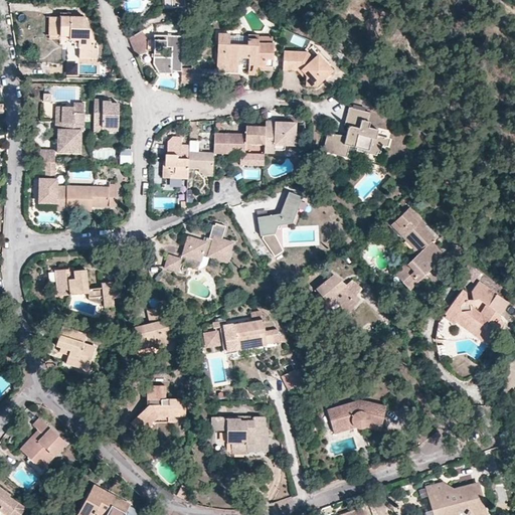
[(171,0),(162,0),(163,12),(172,11),(172,7),(171,0)]
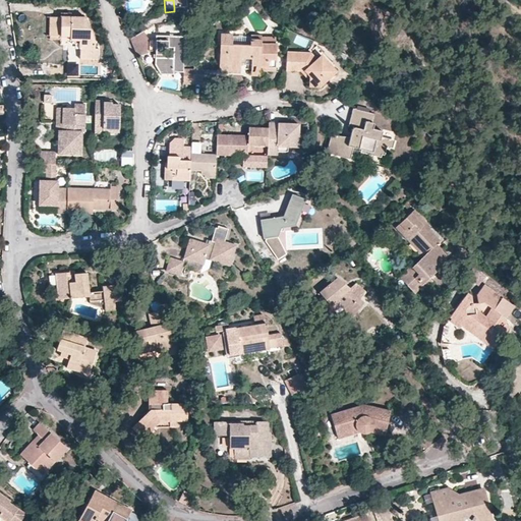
[(96,48),(96,41),(85,16),(71,16),(71,13),(61,12),(61,16),(60,36),(60,40),(70,40),(80,40),(80,48),(80,58),(99,59),(99,48),(96,48)]
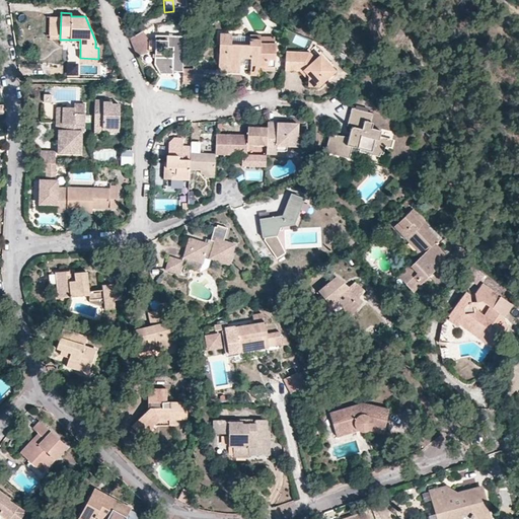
[(61,16),(49,16),(49,35),(60,35),(61,16)]
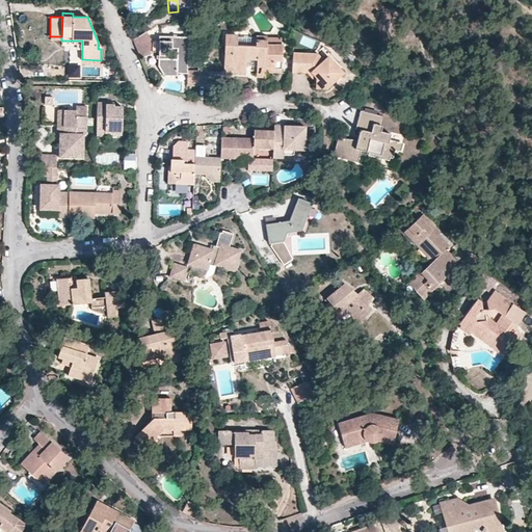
[(135,44),(140,55),(154,50),(159,50),(158,64),(164,74),(177,75),(177,72),(187,73),(187,71),(188,35),(160,35),(159,40),(152,40),(151,37),(135,44)]
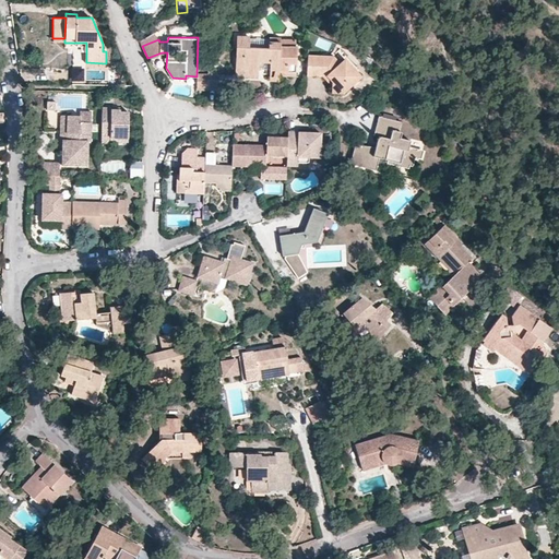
[(259,71),(259,63),(269,63),(269,71),(278,72),(280,47),(280,40),(280,37),(269,37),(269,51),(252,51),(251,79),(259,80),(259,71)]
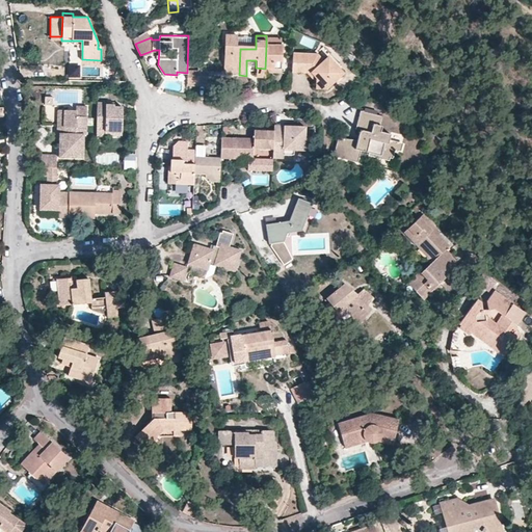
[(227,51),(225,55),(223,57),(223,71),(235,72),(234,75),(239,75),(240,49),(236,49),(236,37),(224,37),(224,49),(227,49),(227,51)]
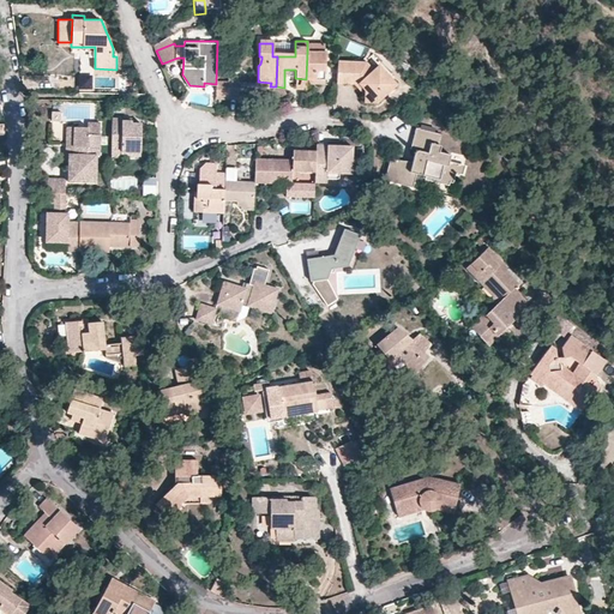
[(306,83),(325,84),(326,53),(324,53),(307,52),(306,79),(306,83)]
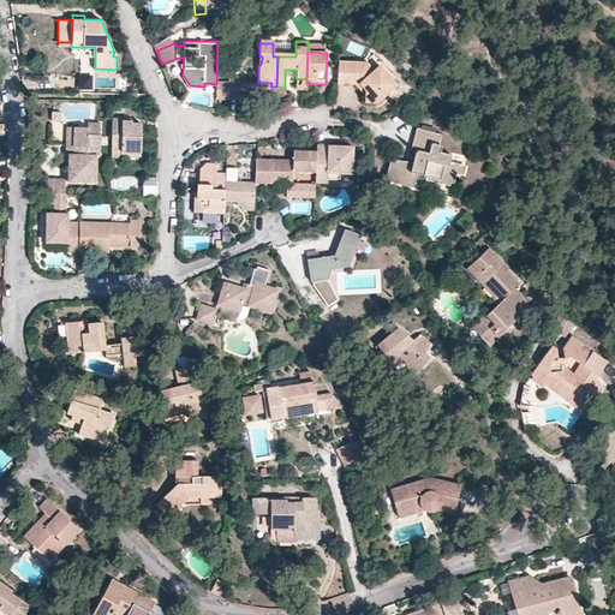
[(336,83),(353,84),(365,95),(365,102),(377,103),(398,83),(380,64),(374,70),(366,63),(338,60),(336,83)]
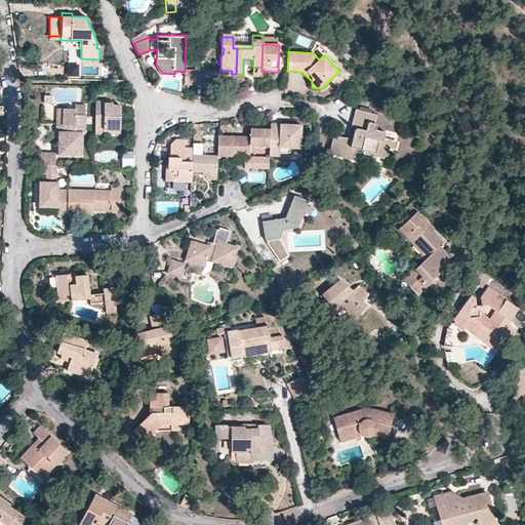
[(261,68),(252,67),(252,75),(261,76),(261,71),(261,68)]
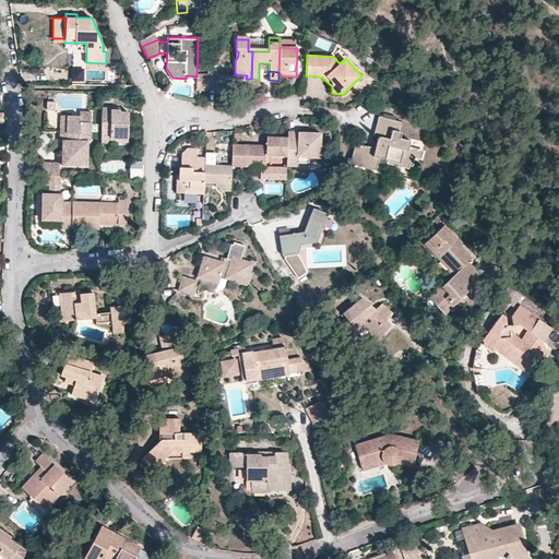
[(207,88),(216,90),(217,74),(207,73),(207,75),(207,88)]
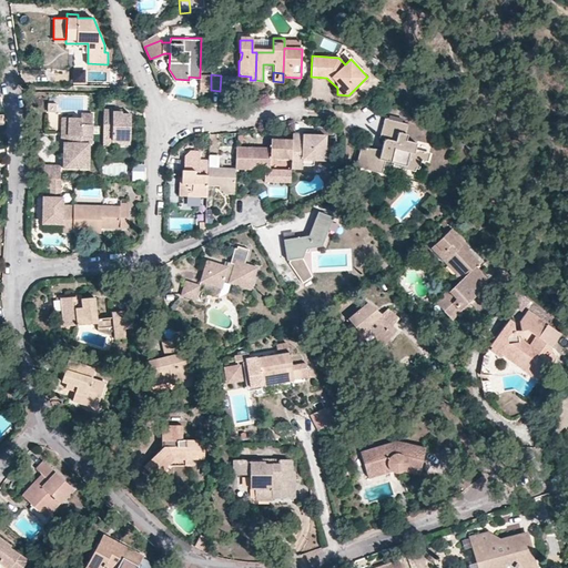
[(200,75),(200,78),(200,90),(211,90),(211,77),(200,75)]
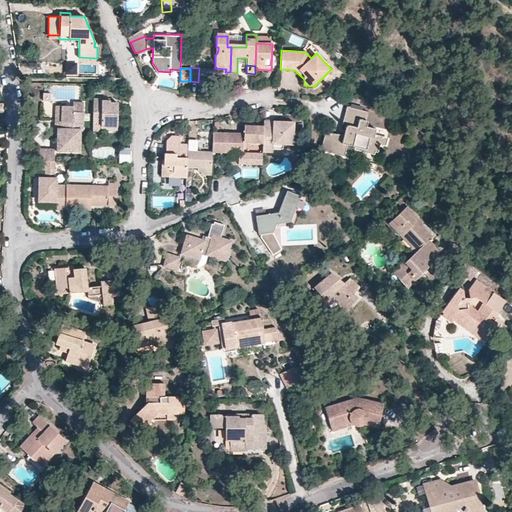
[(111,102),(111,101),(103,101),(103,98),(94,98),(93,130),(102,131),(102,129),(102,125),(117,125),(118,102),(111,102)]
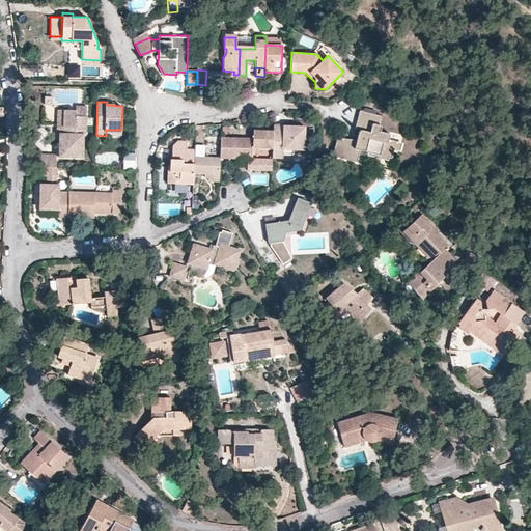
[(76,109),(72,109),(71,154),(59,154),(59,156),(83,157),(84,133),(86,133),(87,123),(86,117),(87,106),(76,105),(76,109)]
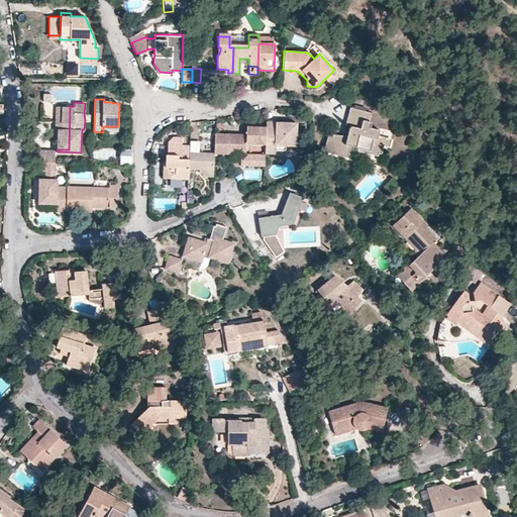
[(62,128),(58,128),(58,149),(69,149),(70,106),(63,106),(62,128)]
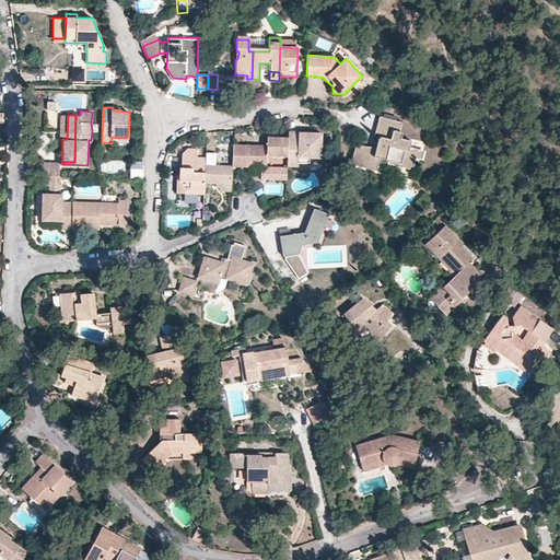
[(376,142),(380,143),(380,148),(356,142),(351,162),(357,164),(357,161),(378,166),(381,156),(389,158),(413,163),(416,158),(419,158),(421,149),(409,146),(410,140),(399,138),(397,137),(398,132),(400,121),(377,117),(373,136),(376,137),(376,140),(376,142)]
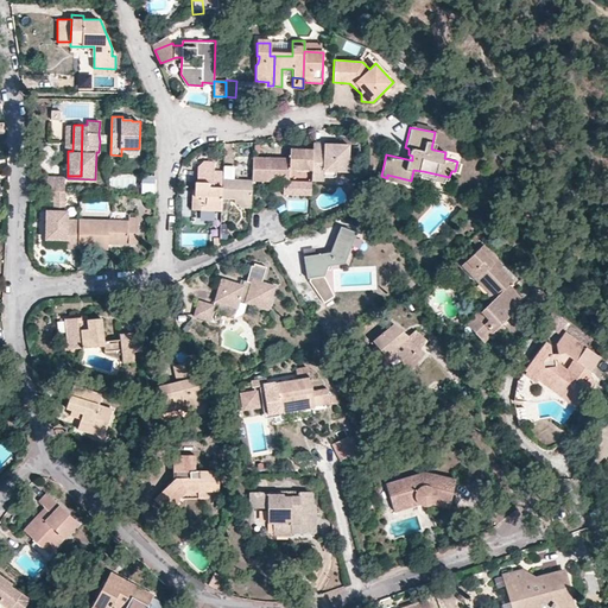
[(324,176),(324,170),(336,170),(348,171),(349,145),(314,144),(314,146),(312,152),(312,169),(311,178),(311,181),(323,181),(324,176)]
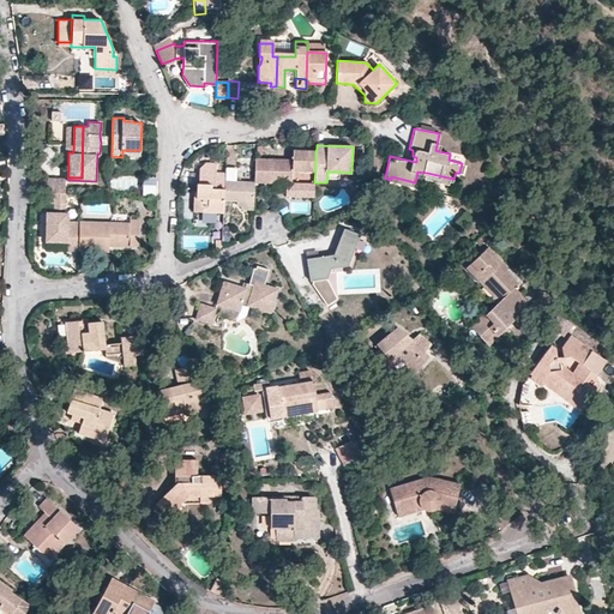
[(292,152),(293,158),(256,158),(256,170),(256,182),(287,184),(287,197),(314,197),(314,182),(314,180),(292,180),(292,169),(315,170),(315,154),(306,154),(292,152)]
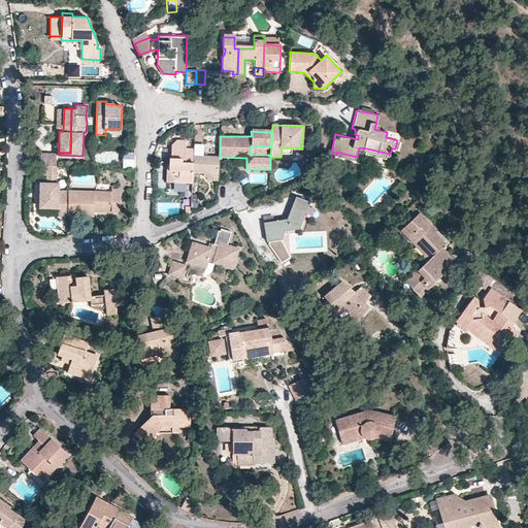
[(220,157),(220,146),(209,146),(194,146),(193,162),(209,163),(219,163),(220,157)]
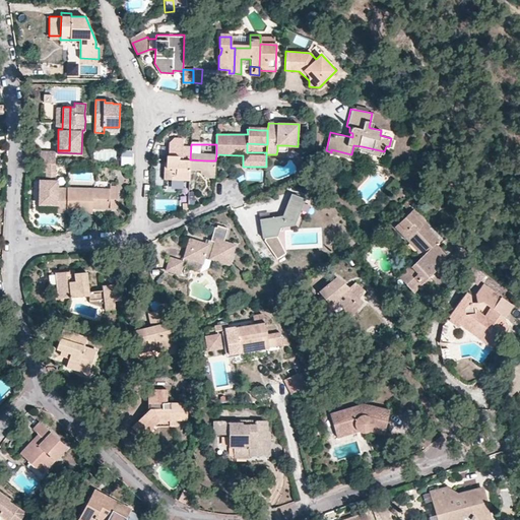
[(132,149),(119,150),(120,165),(132,164),(132,149)]
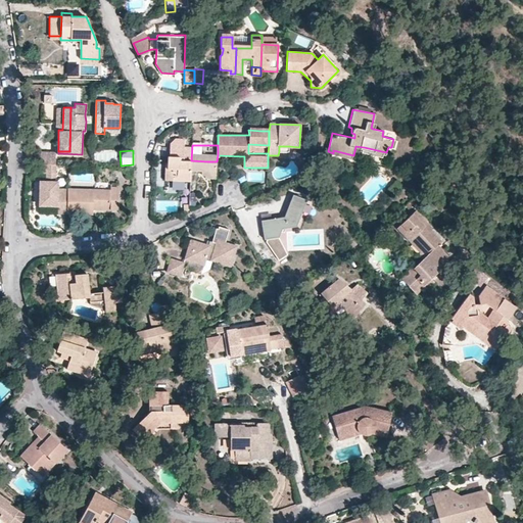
[(40,151),(40,163),(54,164),(54,151),(40,151)]
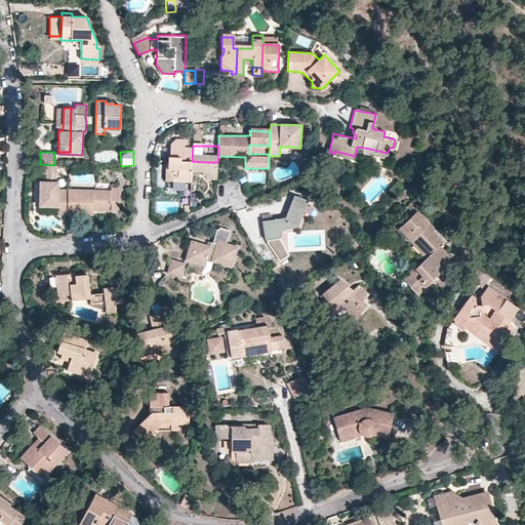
[(173,182),(173,178),(178,178),(182,182),(192,182),(192,161),(180,161),(180,157),(168,157),(168,163),(168,170),(166,170),(165,182),(173,182)]
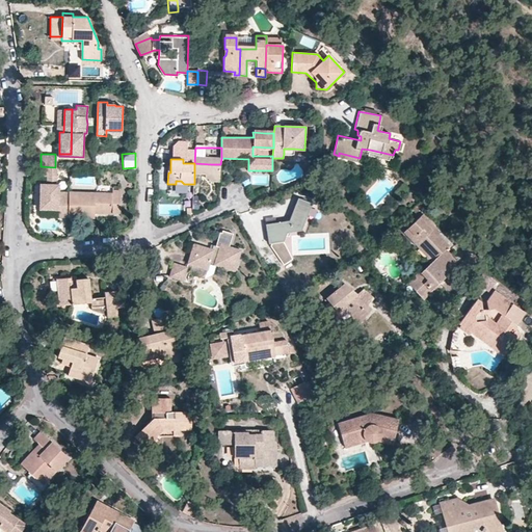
[(220,164),(211,164),(211,173),(220,174),(220,164)]
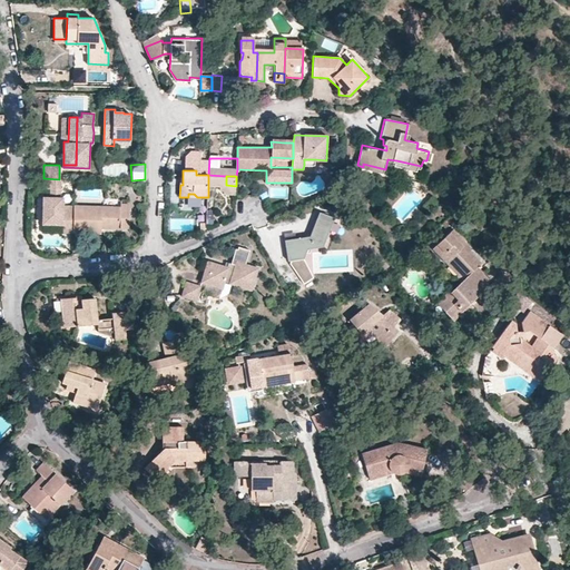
[(59,179),(43,178),(43,187),(49,187),(49,199),(42,199),(41,224),(61,224),(62,206),(62,198),(59,198),(59,179)]
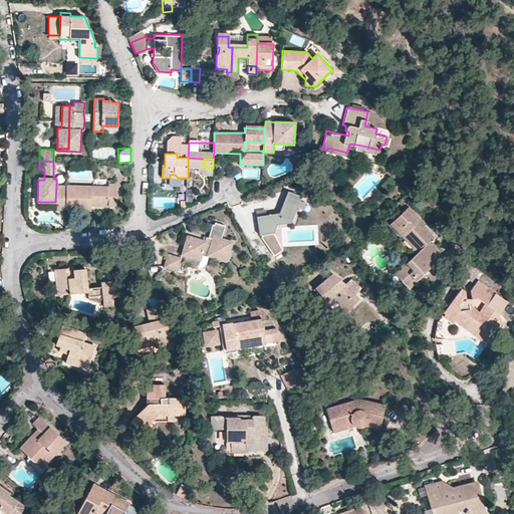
[(382,184),(387,189),(396,181),(392,176),(382,184)]
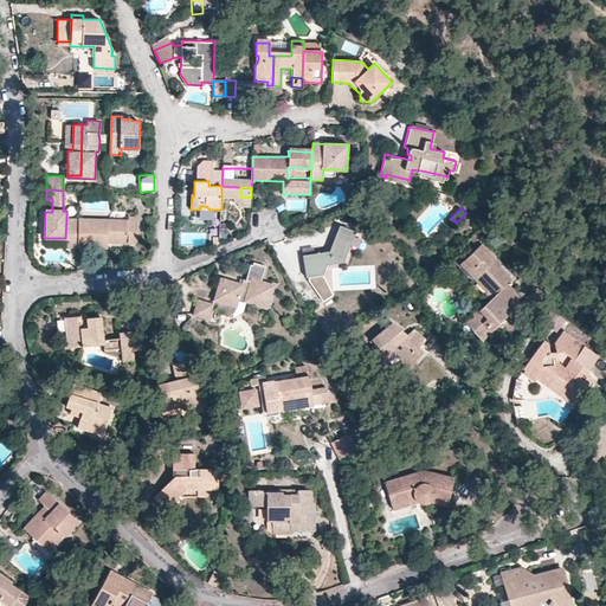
[(109,220),(108,243),(136,243),(137,212),(128,212),(128,220),(109,220)]
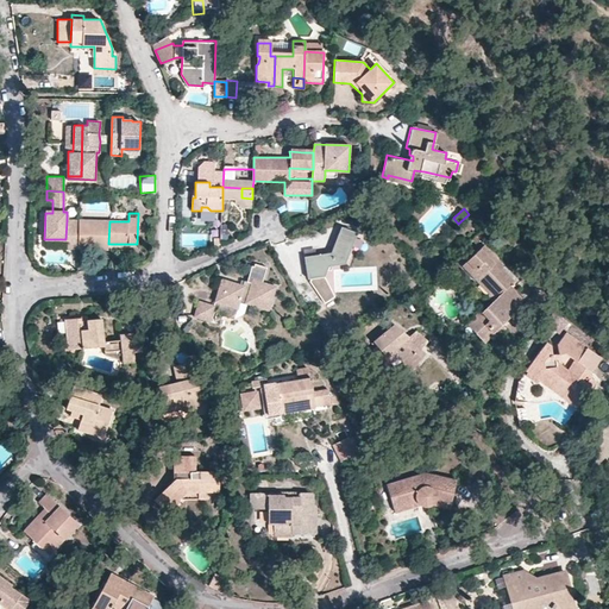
[(79,220),(67,220),(66,239),(66,250),(79,250),(79,220)]
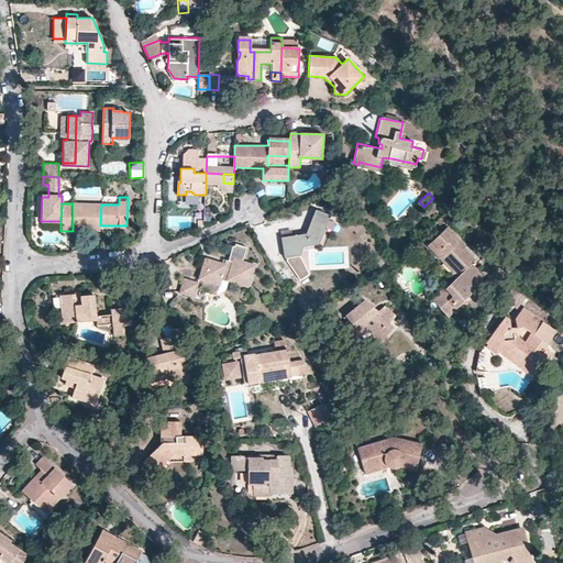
[(73,203),(73,231),(100,231),(100,225),(101,205),(73,203)]
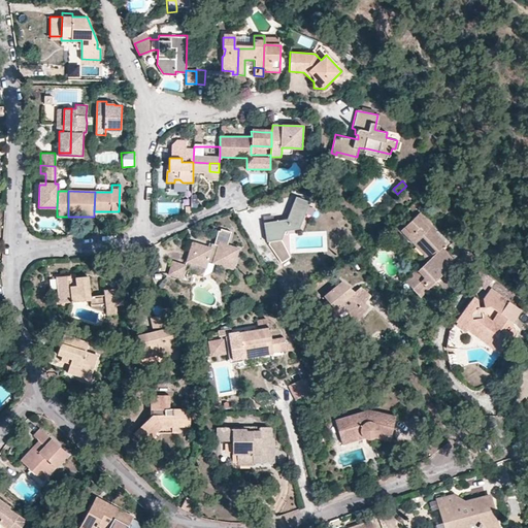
[(299,228),(308,202),(294,197),(286,219),(264,222),(268,241),(282,263),(290,258),(281,239),(284,230),(299,228)]
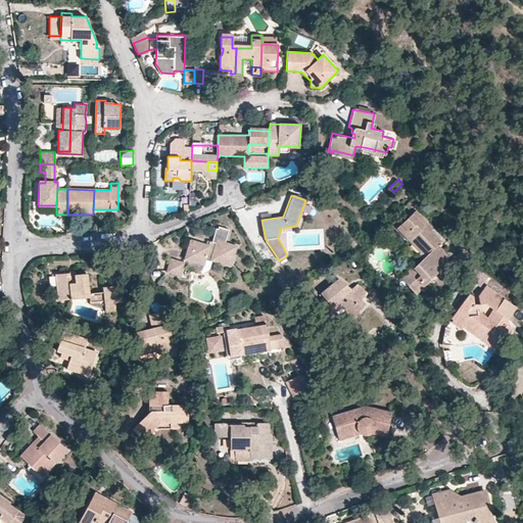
[(418,252),(423,257),(414,267),(413,266),(403,274),(412,281),(408,284),(417,293),(425,285),(429,289),(437,281),(433,278),(430,275),(432,272),(436,275),(441,270),(439,268),(449,257),(438,244),(442,240),(431,228),(429,230),(425,225),(428,222),(416,209),(399,226),(406,233),(403,234),(412,243),(414,241),(422,248),(420,250),(418,252)]
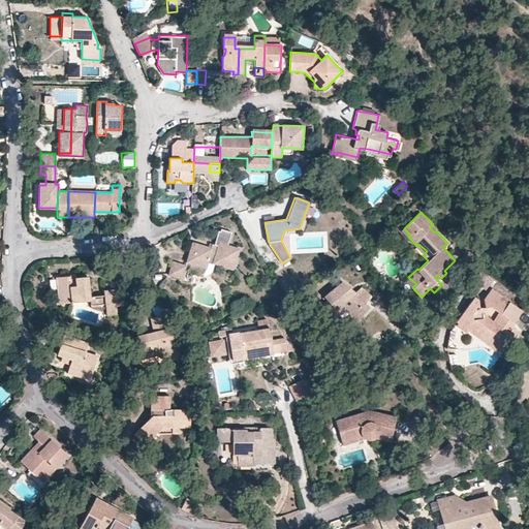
[(408,237),(410,236),(404,228),(402,229),(408,237)]
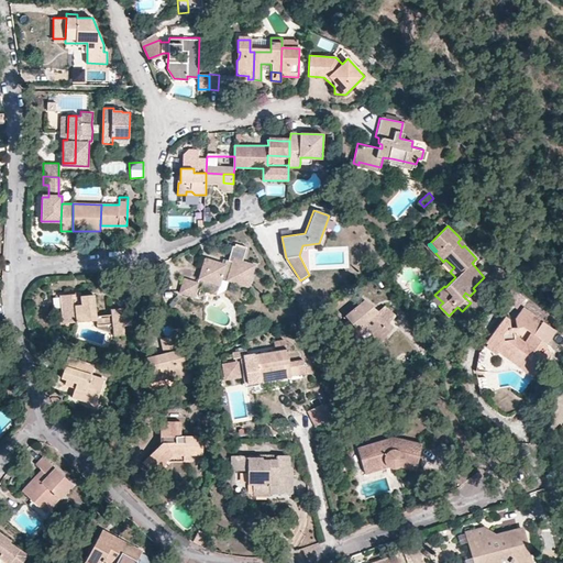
[(219,284),(221,277),(247,286),(254,265),(232,258),(231,262),(224,260),(223,262),(205,256),(198,278),(219,284)]
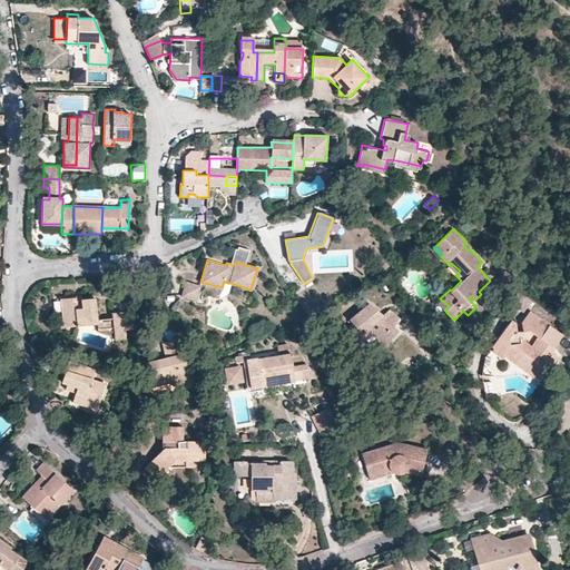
[(451,263),(449,265),(458,273),(460,271),(451,263)]
